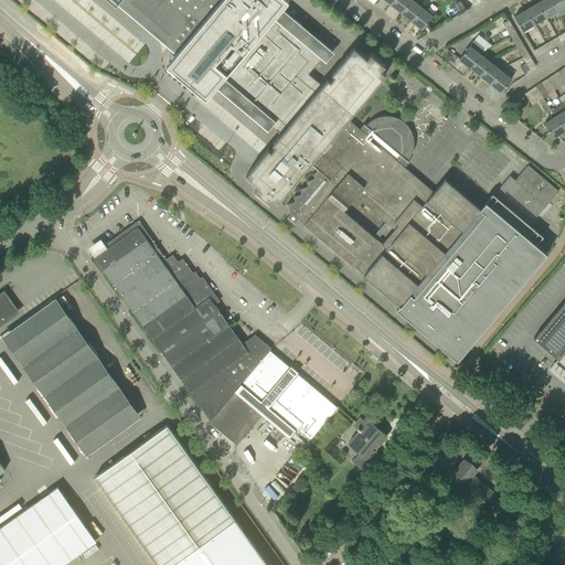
[(121,0),(180,49),(213,9),(202,0),(121,0)]
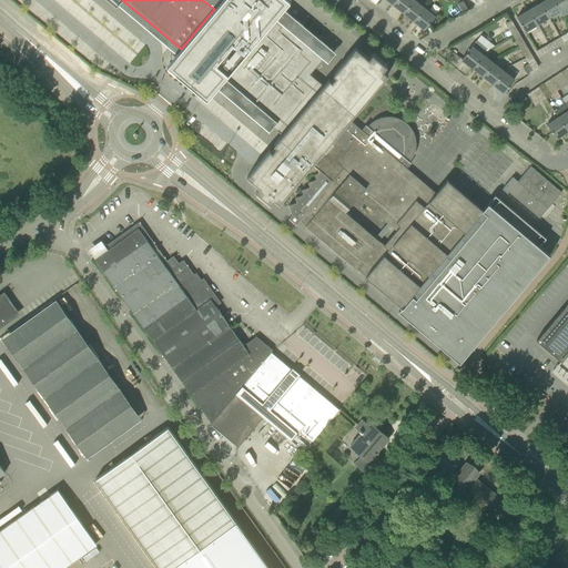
[(222,0),(214,9),(181,49),(168,66),(206,98),(213,90),(220,82),(249,107),(303,42),(290,30),(293,24),(279,12),(288,0),(222,0)]
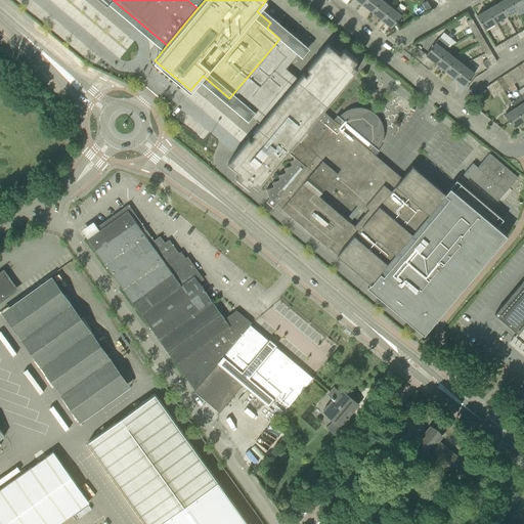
[(373,11),(381,0),(365,0),(362,4),(373,11)]
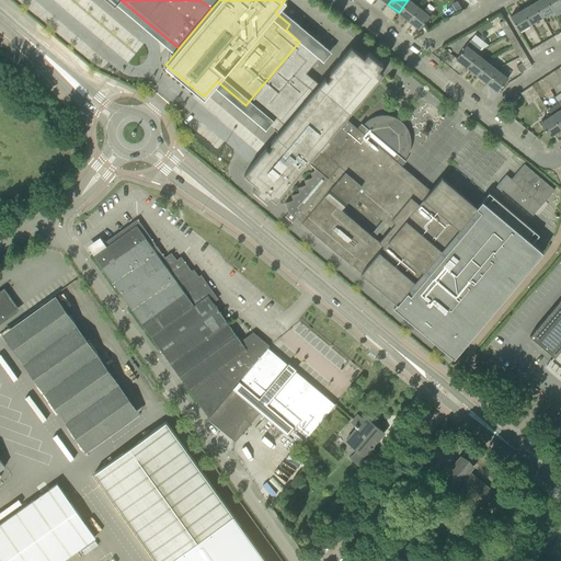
[(409,21),(420,8),(410,0),(408,0),(399,12),(409,21)]
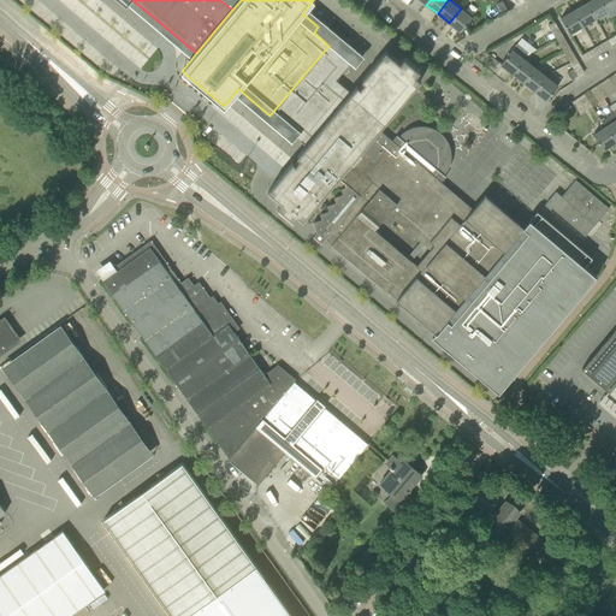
[(507,10),(502,0),(496,4),(497,5),(495,6),(499,15),(507,10)]
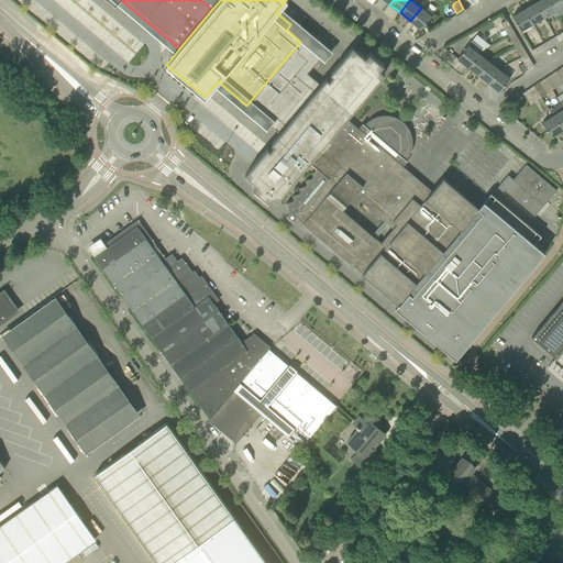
[(544,18),(555,11),(549,0),(540,0),(536,3),(543,18),(544,18)]
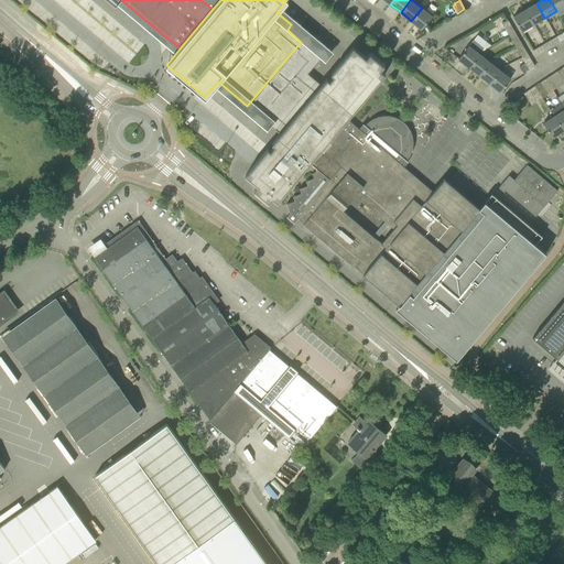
[(563,0),(550,0),(556,11),(563,6),(563,0)]
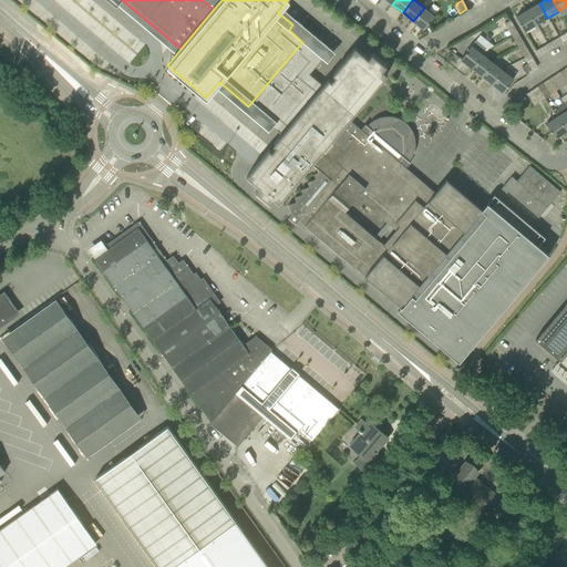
[(527,10),(536,24),(547,18),(539,3),(527,10)]
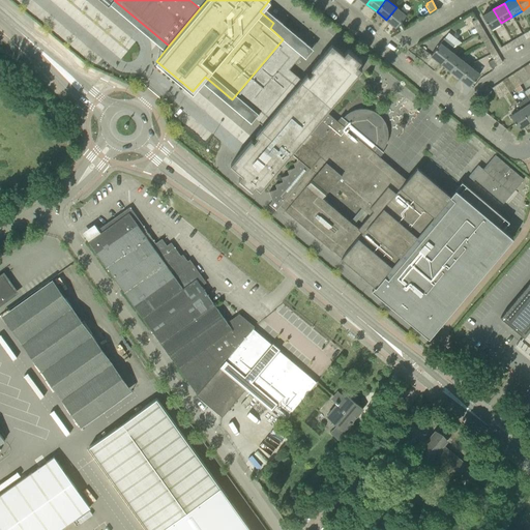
[(396,28),(406,15),(396,7),(386,20),(396,28)]
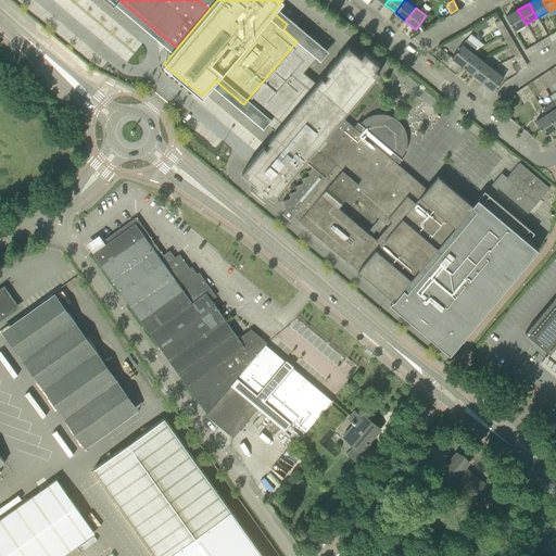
[(517,10),(506,16),(515,30),(526,24),(517,10)]
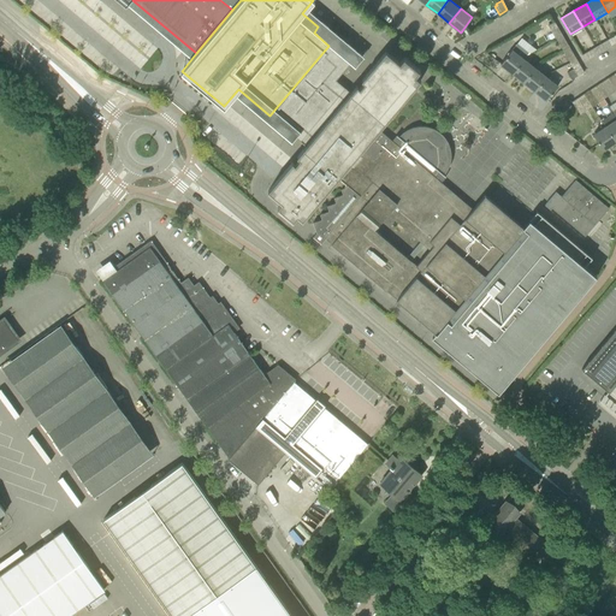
[(548,25),(556,39),(562,34),(555,22),(548,25)]
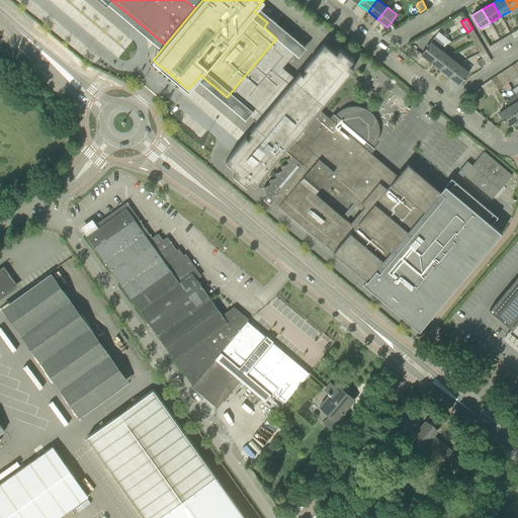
[(472,28),(467,32),(473,42),(479,39),(472,28)]
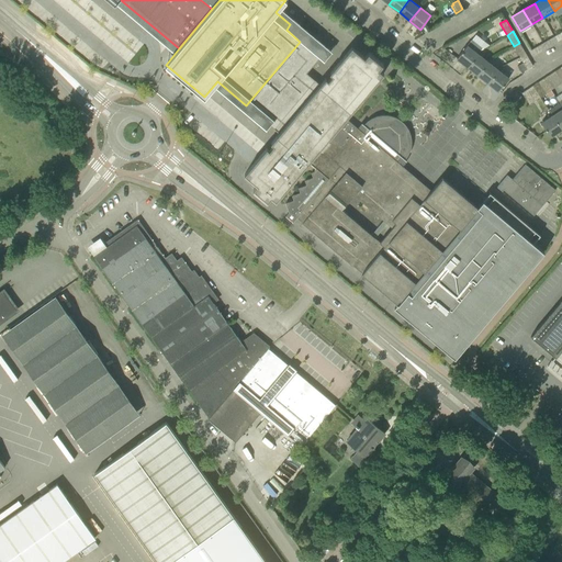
[(558,43),(554,36),(542,43),(546,49),(558,43)]
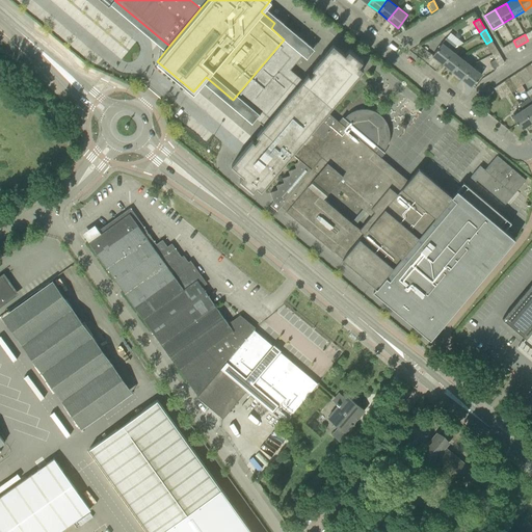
[(456,45),(447,37),(432,55),(442,63),(452,51),(456,45)]
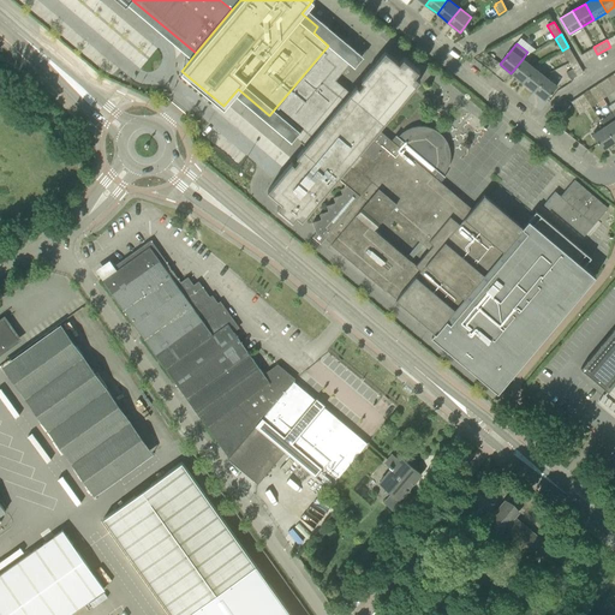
[(449,150),(449,148),(449,147),(448,145),(448,144),(447,142),(446,139),(445,138),(443,137),(442,136),(441,135),(440,133),(439,132),(436,130),(434,129),(430,127),(429,127),(427,126),(424,126),(423,126),(421,126),(418,126),(417,126),(415,126),(412,127),(411,127),(407,129),(406,130),(404,131),(402,132),(400,133),(399,136),(396,135),(392,141),(378,130),(421,81),(415,76),(421,70),(405,57),(399,63),(386,51),(362,79),(364,82),(359,88),(357,85),(351,93),(335,81),(350,63),(328,46),(269,115),(305,145),(297,156),(299,159),(294,165),(292,162),(268,191),(281,202),(276,208),(292,221),(297,215),(303,220),(338,178),(345,184),(344,185),(345,186),(342,189),(340,189),(342,195),(334,197),(335,202),(327,206),(328,210),(320,214),(321,219),(312,222),(315,228),(317,231),(312,237),(321,243),(324,238),(332,244),(330,244),(386,291),(396,299),(395,299),(436,333),(445,340),(441,345),(497,392),(596,276),(584,266),(591,257),(536,210),(523,227),(484,195),(466,216),(443,197),(440,184),(446,177),(443,174),(443,173),(445,172),(446,171),(447,168),(448,167),(448,165),(449,163),(449,161),(451,159),(451,156),(451,154),(451,153),(451,151),(449,150)]
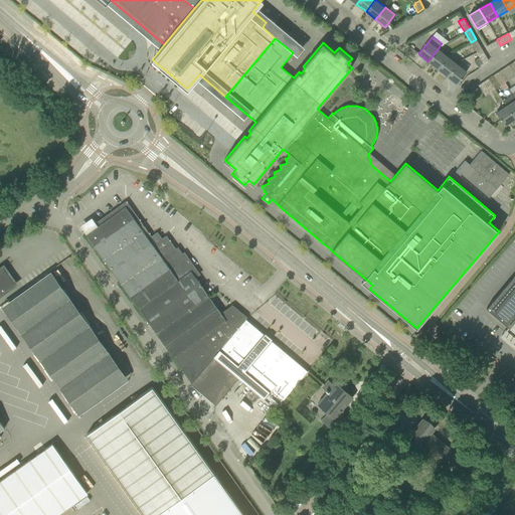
[(476,39),(471,42),(477,52),(482,49),(476,39)]
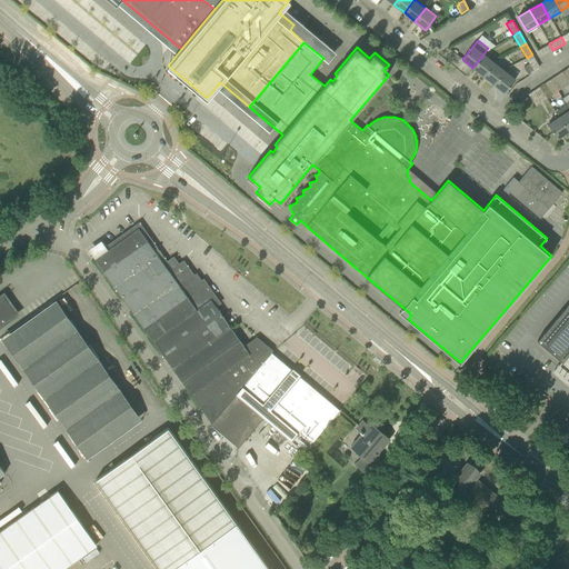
[(552,50),(549,43),(538,50),(541,57),(552,50)]
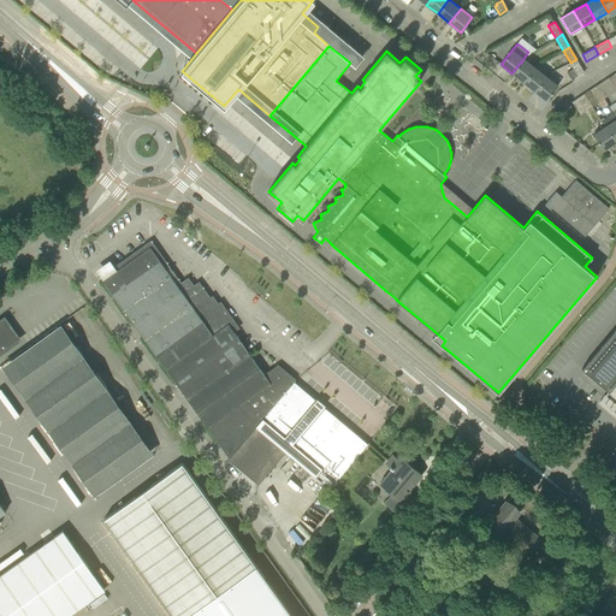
[(523,82),(535,67),(523,59),(511,73),(523,82)]
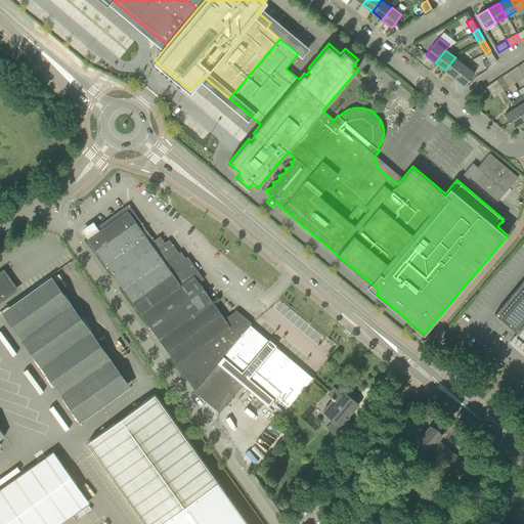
[(485,68),(491,64),(496,61),(490,50),(485,53),(488,58),(482,61),(485,68)]
